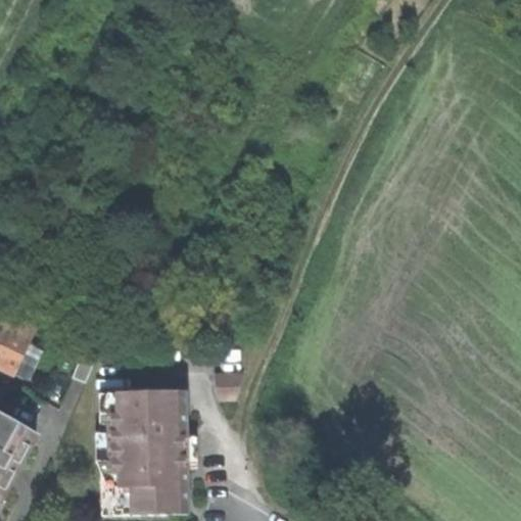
[(28,376),(39,351),(36,344),(28,341),(36,323),(0,305),(0,364),(13,371),(12,372),(20,376),(28,376)]
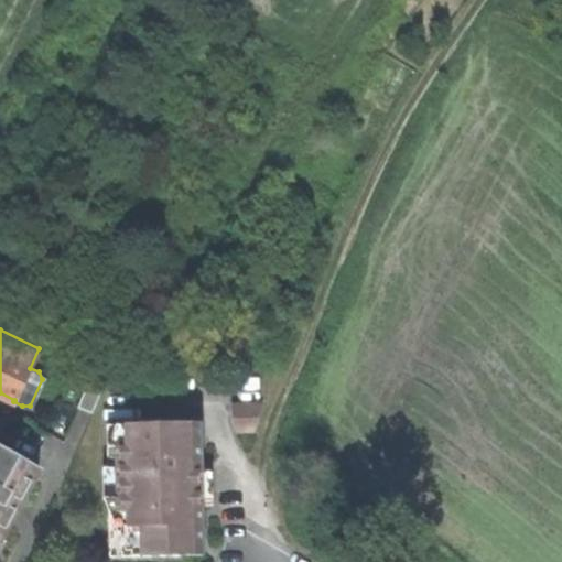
[(90,411),(105,380),(89,374),(76,404),(90,411)]
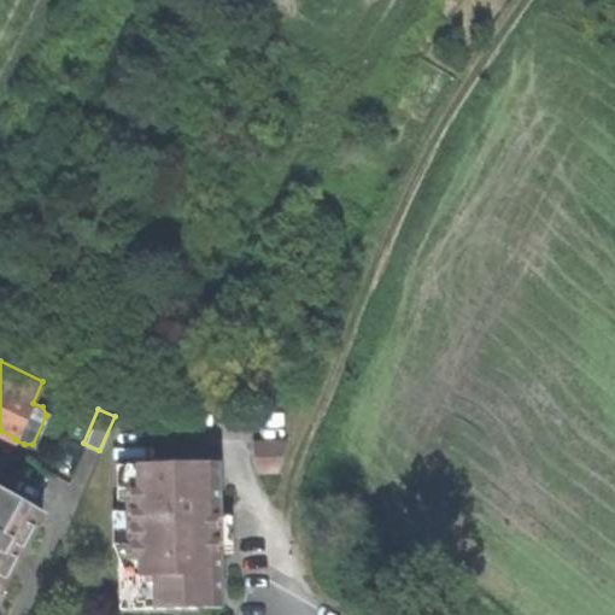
[(259,469),(276,469),(286,439),(255,438),(255,461),(259,469)]
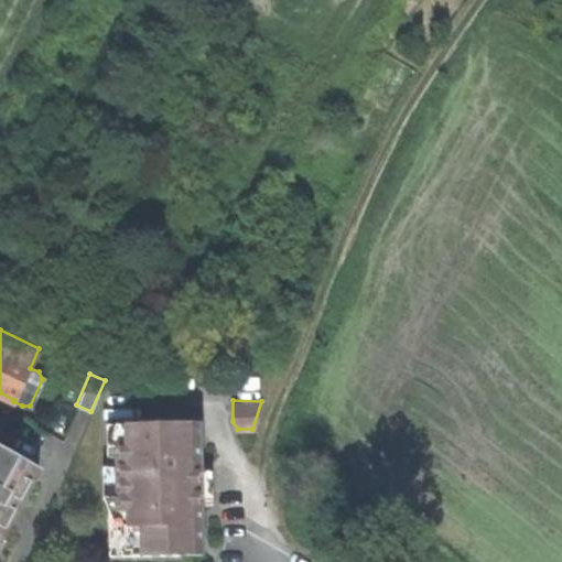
[(108,496),(108,554),(155,553),(202,552),(201,503),(201,469),(200,420),(107,422),(107,463),(108,496)]
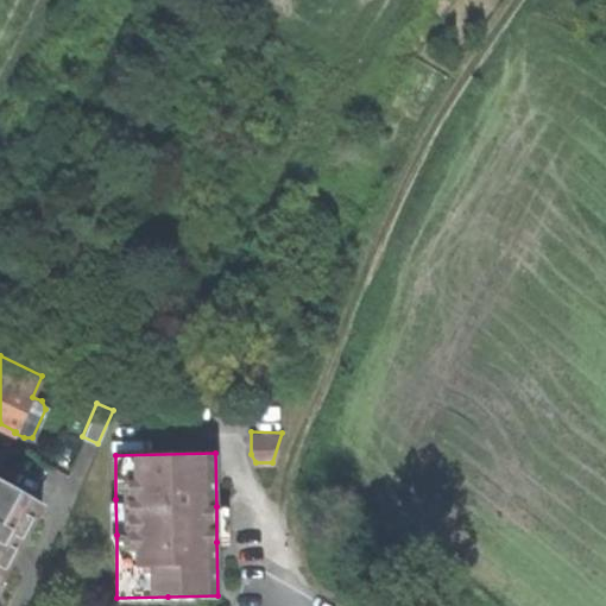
[(0,576),(5,568),(8,569),(26,535),(24,534),(42,499),(14,485),(13,488),(0,481),(0,576)]
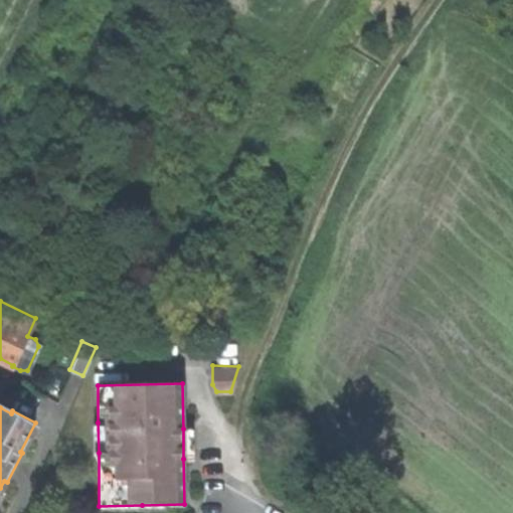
[(194,429),(183,429),(183,459),(194,459),(194,429)]
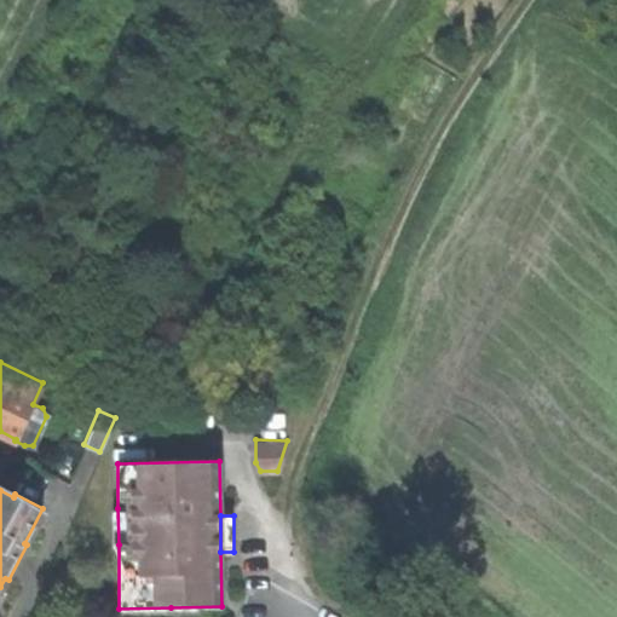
All buildings are outlined.
